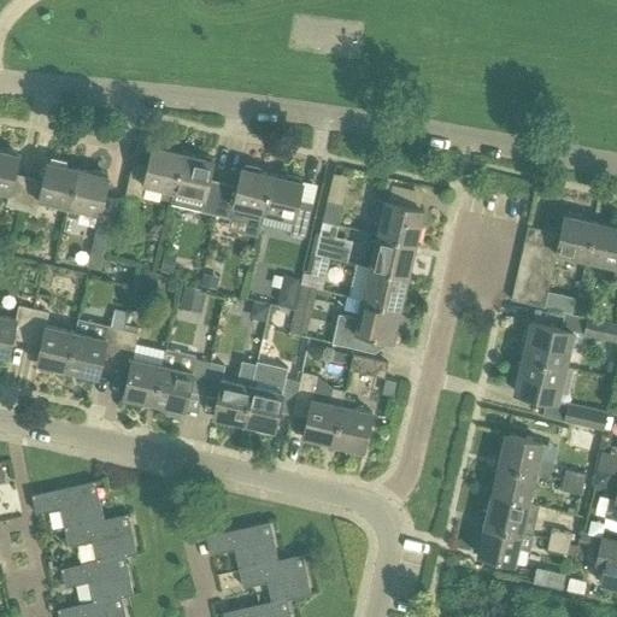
[(171,203),(183,154),(152,147),(147,166),(133,163),(125,194),(140,197),(142,184),(163,189),(160,199),(171,203)]
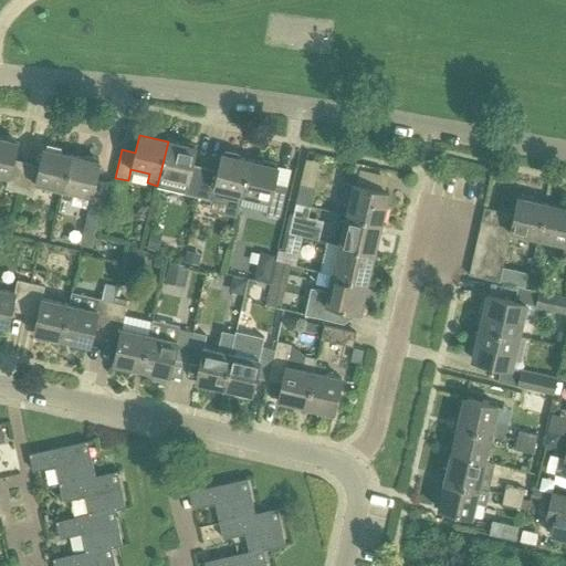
[(0,138),(0,175),(9,177),(7,189),(19,191),(25,163),(13,160),(17,143),(0,138)]
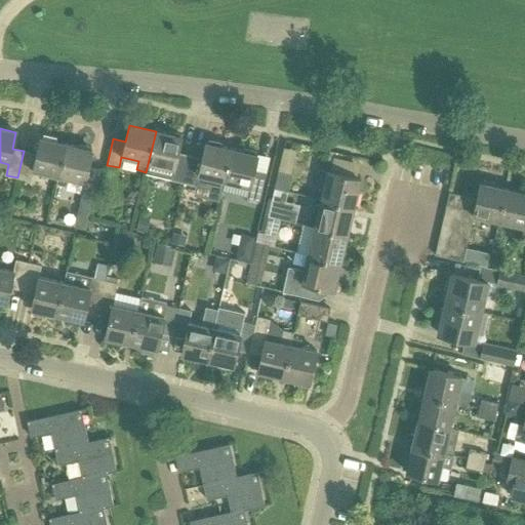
[(146,172),(146,173),(184,183),(190,156),(176,153),(180,137),(159,132),(156,131),(146,172)]
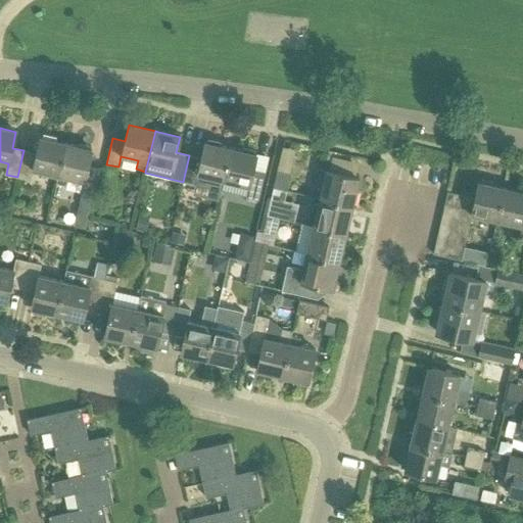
[(36,153),(24,150),(17,177),(30,180),(33,170),(57,176),(65,143),(40,138),(36,153)]
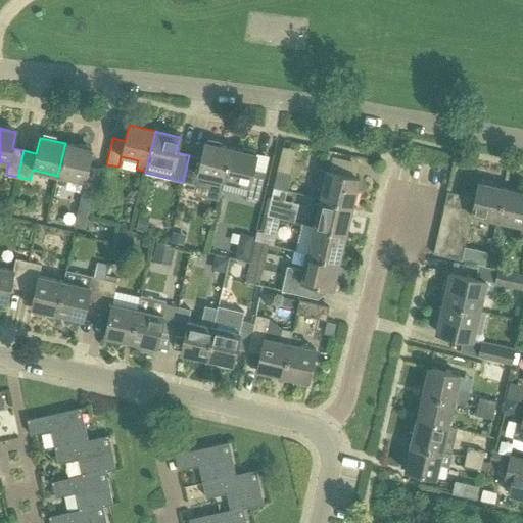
[(65,143),(57,176),(56,183),(65,185),(67,178),(84,182),(82,193),(93,195),(99,169),(88,165),(91,149),(65,143)]
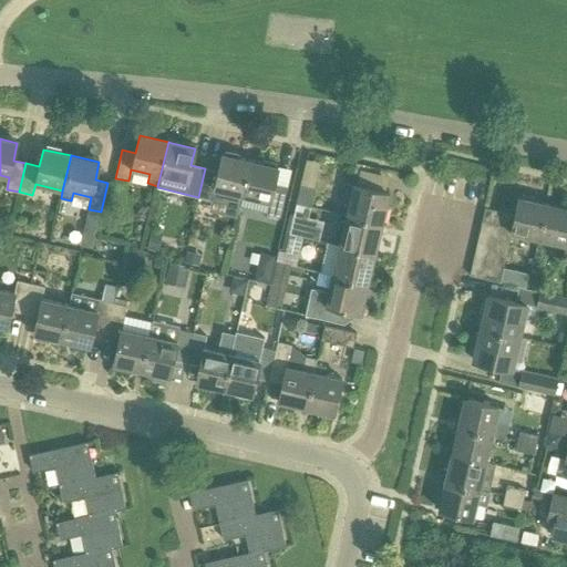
[(217,172),(205,168),(198,197),(210,200),(212,197),(239,204),(241,195),(250,162),(241,160),(222,155),(217,172)]
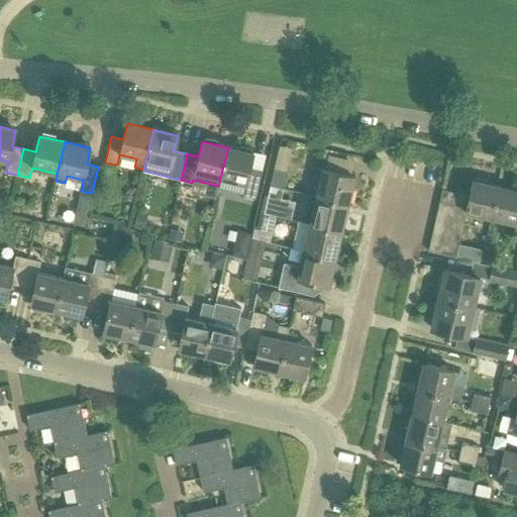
[(228,147),(220,178),(245,184),(242,195),(254,197),(261,172),(248,169),(252,152),(235,148),(228,147)]
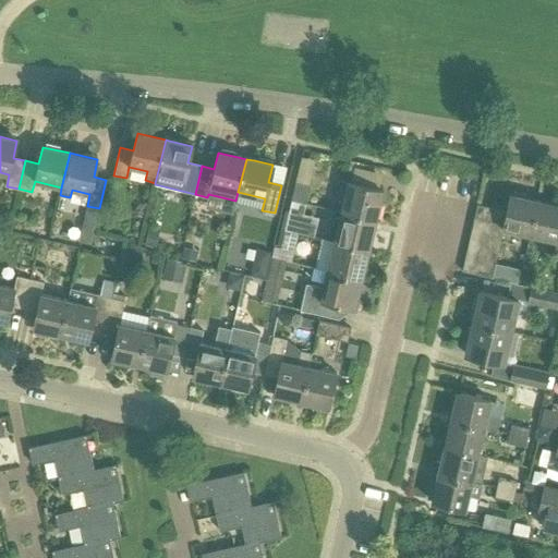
[(346,195),(341,211),(375,220),(381,191),(339,180),(336,193),(346,195)]
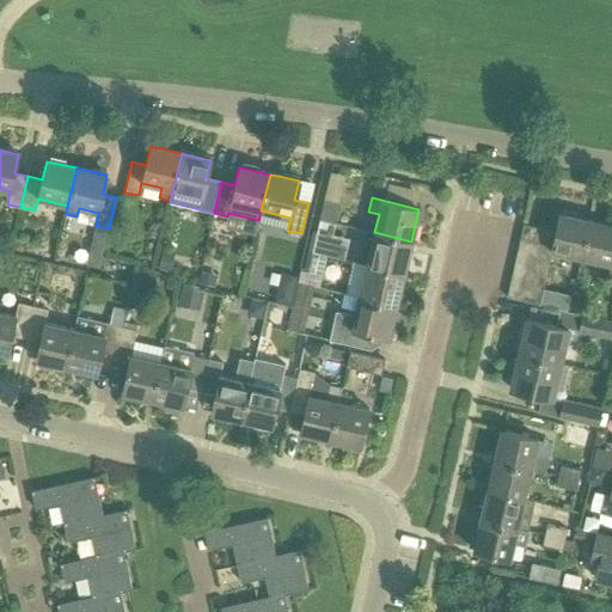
[(323,200),(318,219),(335,222),(338,203),(323,200)]
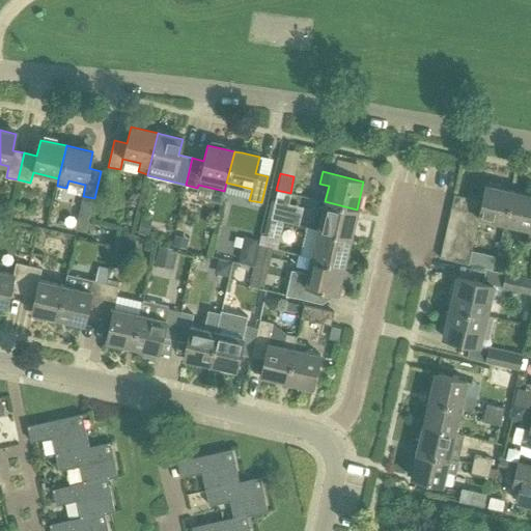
[(477,218),(504,223),(511,192),(484,186),(481,202),(478,214),(477,218)]
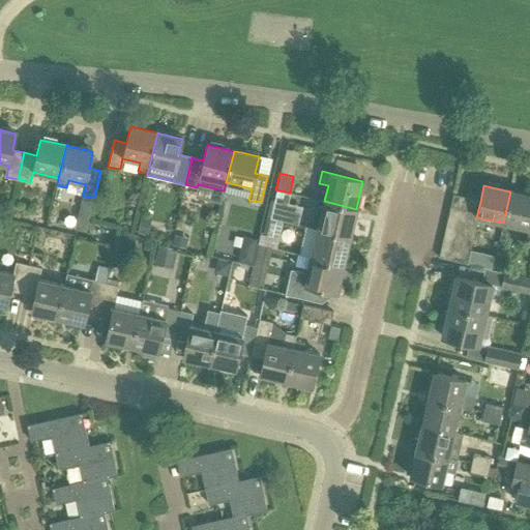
[(529,196),(510,192),(503,223),(529,229),(526,240),(529,241),(529,196)]
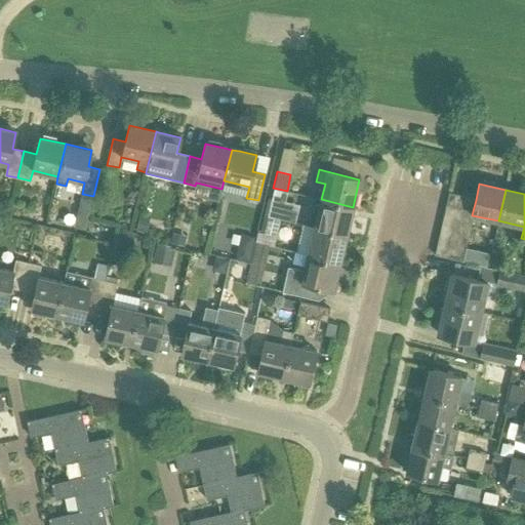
[(79,206),(90,209),(93,196),(82,194),(79,206)]
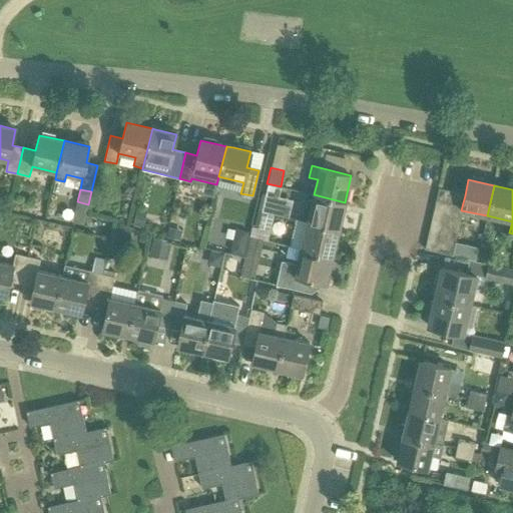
[(439,189),(437,200),(462,206),(465,195),(439,189)]
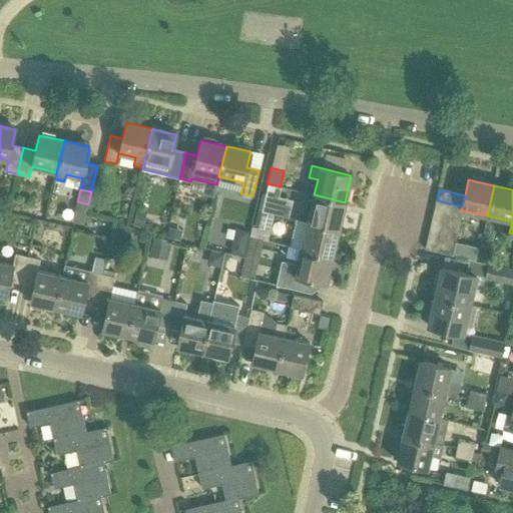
[(265,194),(261,209),(274,212),(278,198),(265,194)]
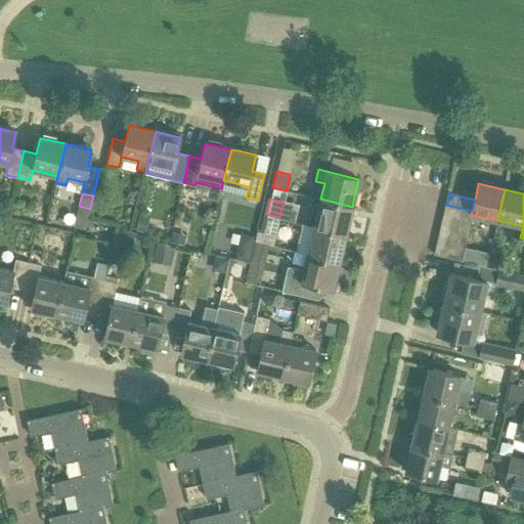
[(314,226),(345,234),(352,207),(320,199),(314,226)]
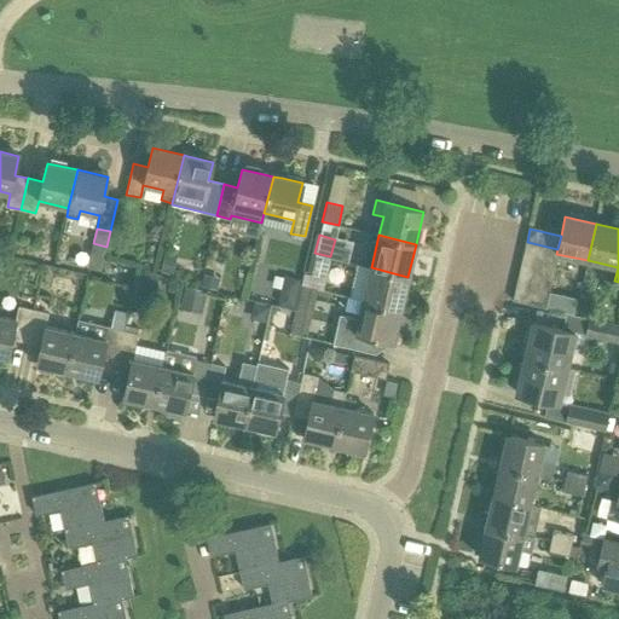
[(554,264),(556,254),(557,249),(527,242),(524,256),(554,264)]
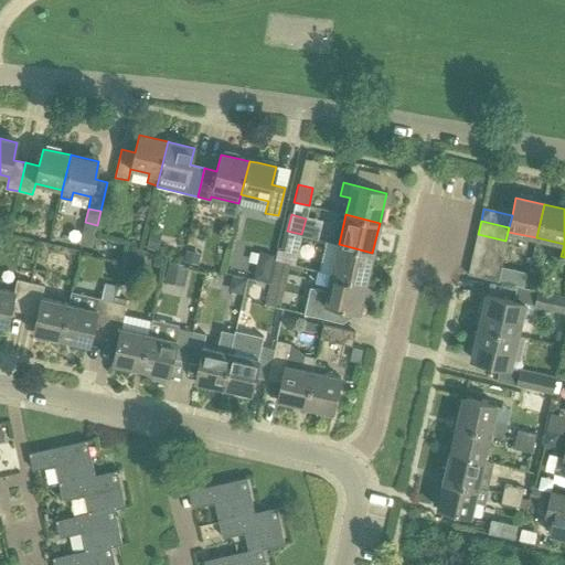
[(161,233),(151,230),(147,248),(157,251),(161,233)]
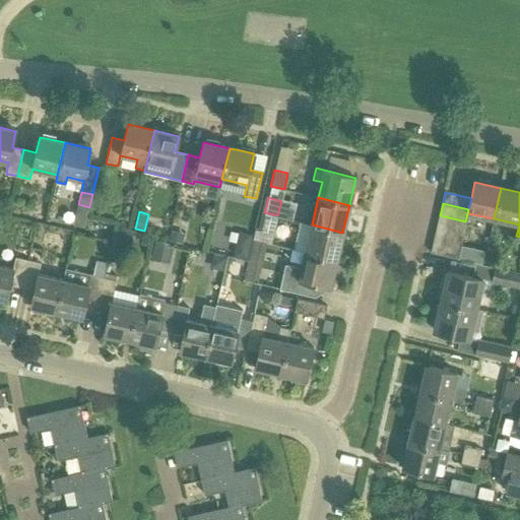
[(277,215),(264,212),(260,230),(273,233),(277,215)]
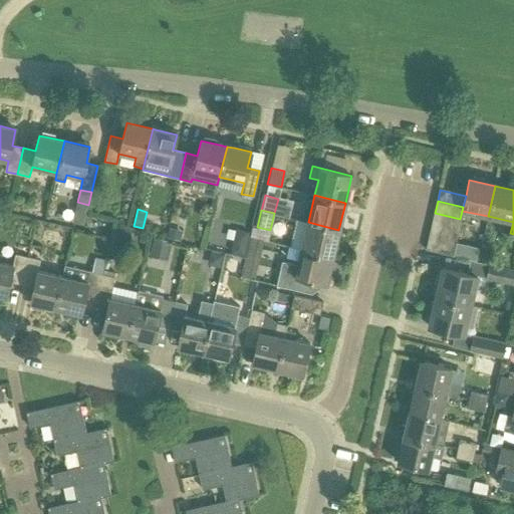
[(460,219),(435,213),(432,225),(458,231),(460,219)]
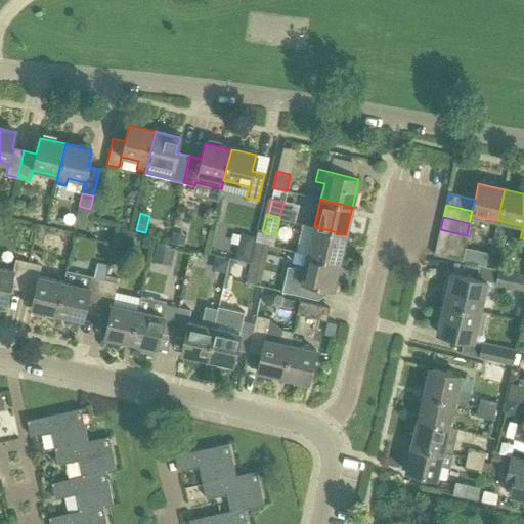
[(345,234),(314,226),(307,254),(339,261),(345,234)]
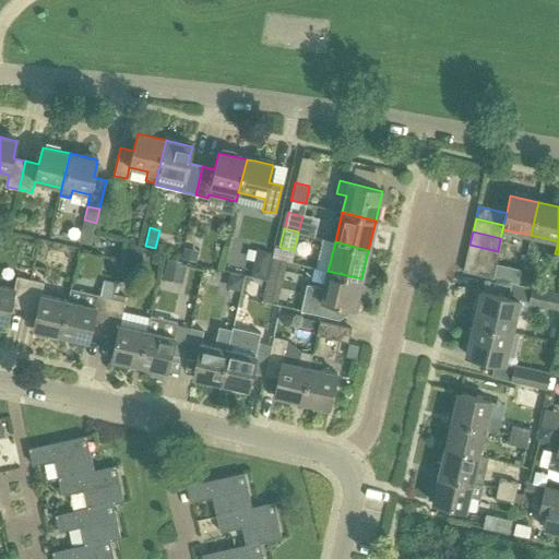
[(139,264),(144,249),(130,242),(125,260),(139,264)]
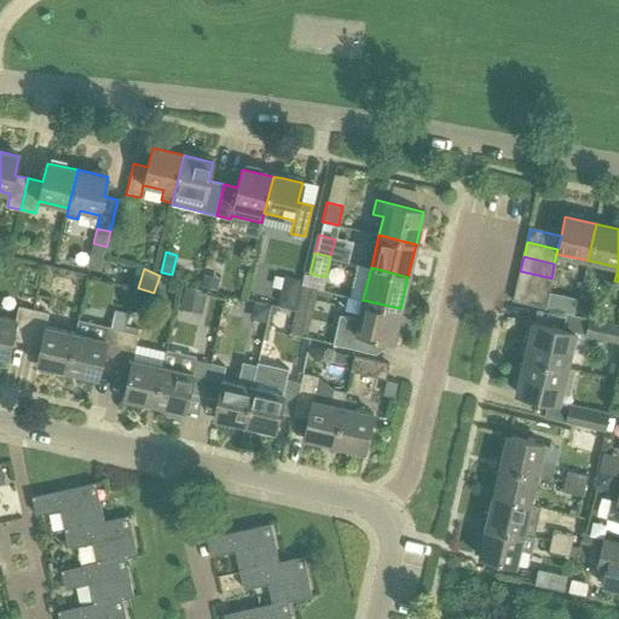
[(516,285),(548,293),(551,278),(520,271),(516,285)]
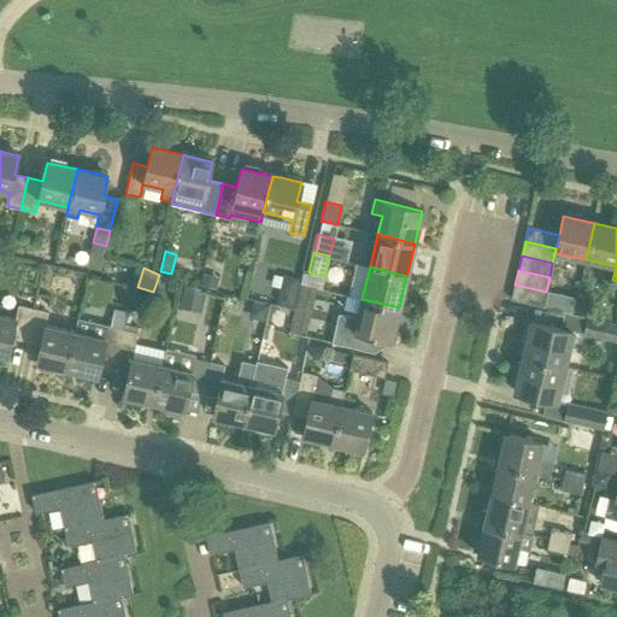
[(215,288),(217,276),(204,274),(201,286),(215,288)]
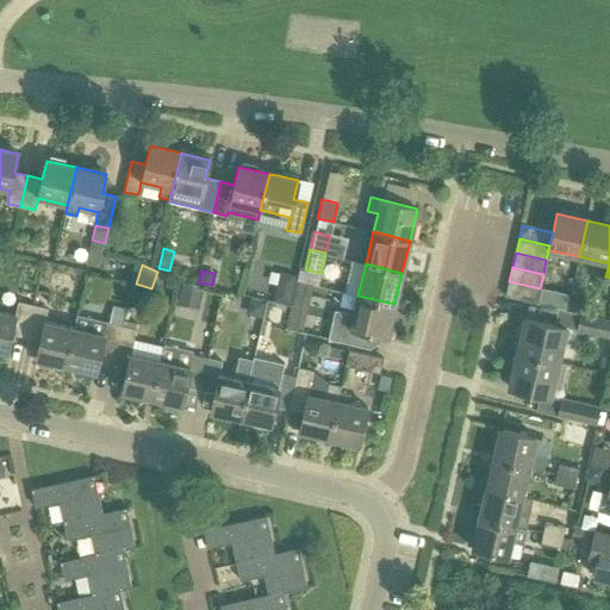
[(540,288),(509,281),(506,297),(536,303),(540,288)]
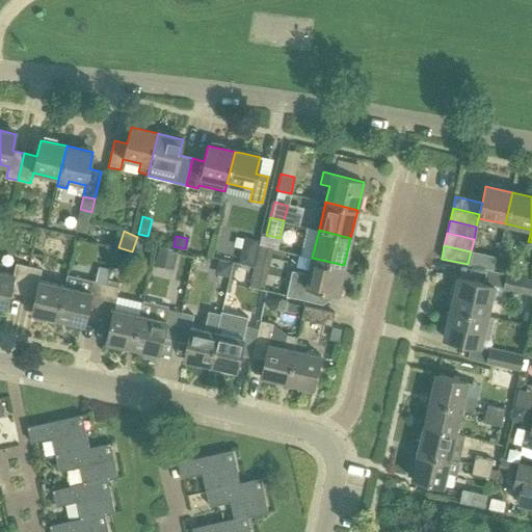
[(173,267),(177,250),(159,246),(155,263),(173,267)]
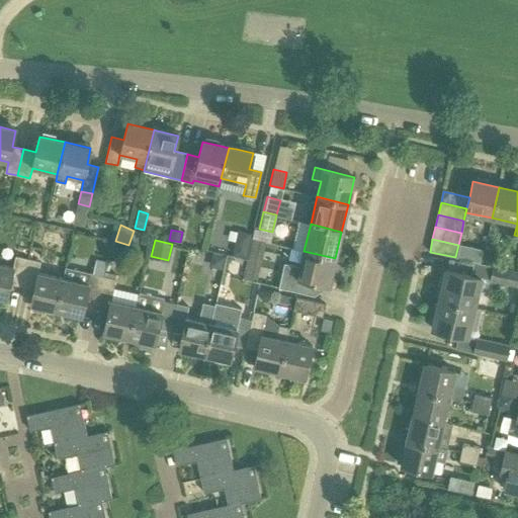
[(233,255),(246,258),(249,246),(235,243),(233,255)]
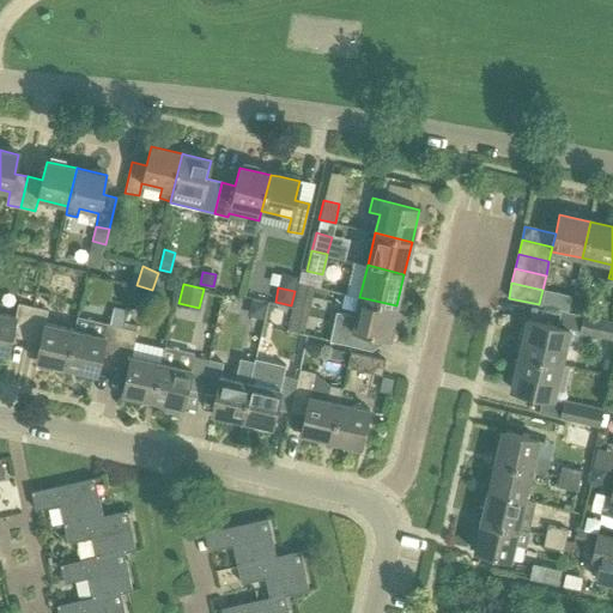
[(396,305),(359,297),(354,316),(335,311),(328,339),(370,349),(374,335),(389,339),(396,305)]
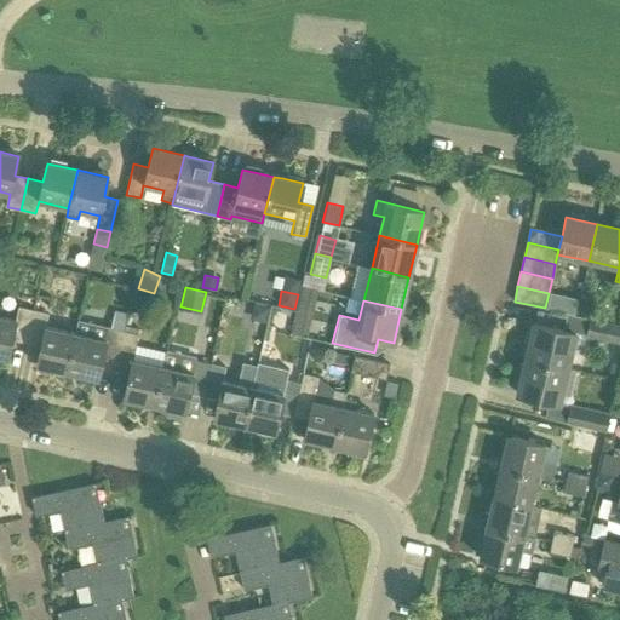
[(11,339),(27,343),(34,311),(18,308),(16,319),(1,316),(3,306),(0,305),(0,356),(7,357),(11,339)]
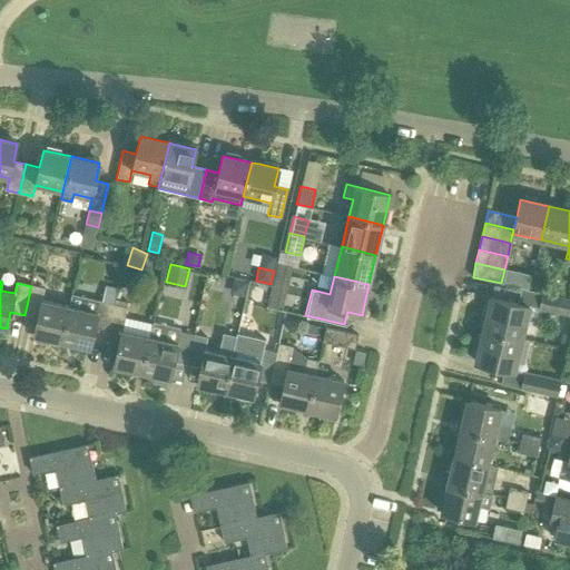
[(33,335),(61,342),(69,306),(41,300),(43,290),(31,286),(25,315),(38,317),(33,335)]
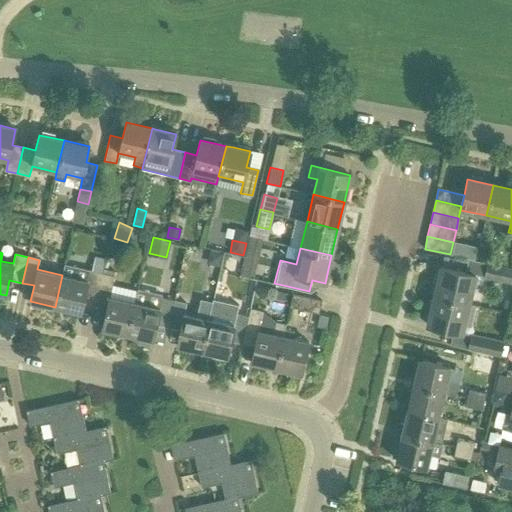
[(92,271),(101,274),(104,261),(95,259),(92,271)]
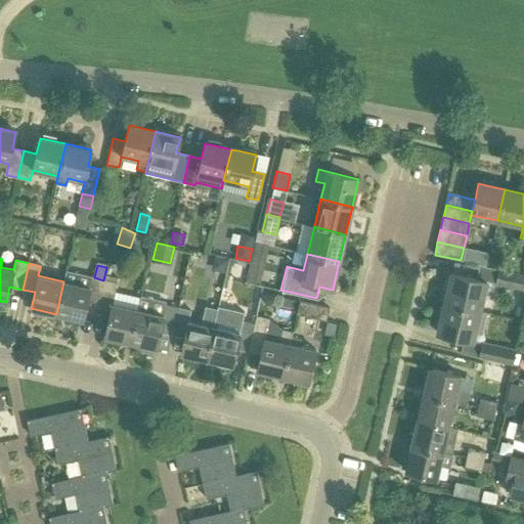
[(495,285),(523,291),(523,275),(498,269),(495,285)]
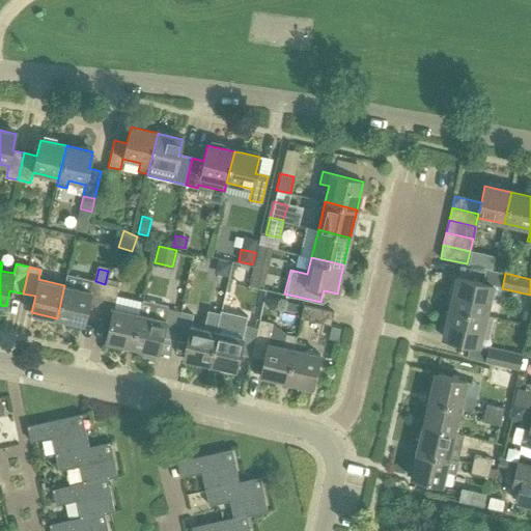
[(257,275),(254,286),(262,288),(266,277),(257,275)]
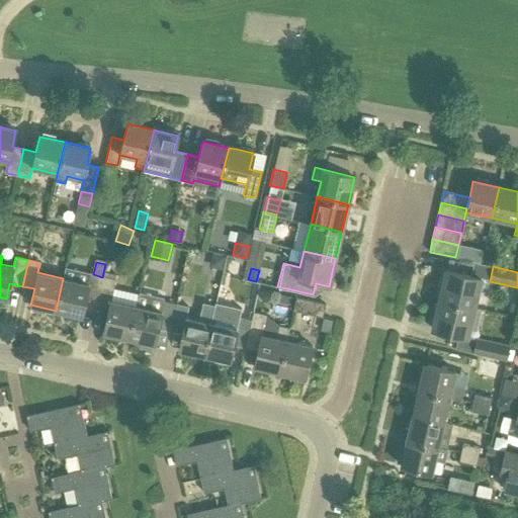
[(438,298),(475,307),(481,279),(445,270),(438,298)]
